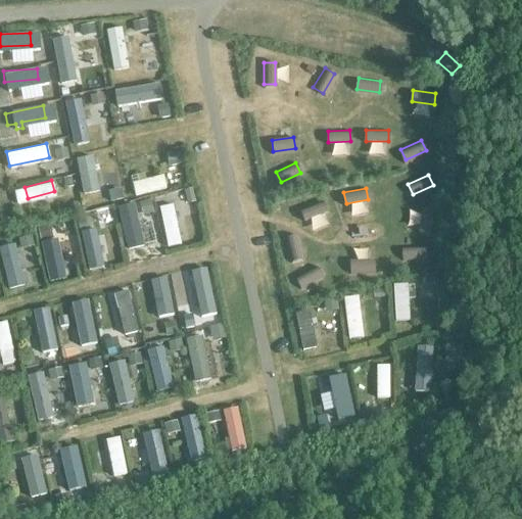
[(326,210),(322,200),(301,208),(305,219),(326,210)]
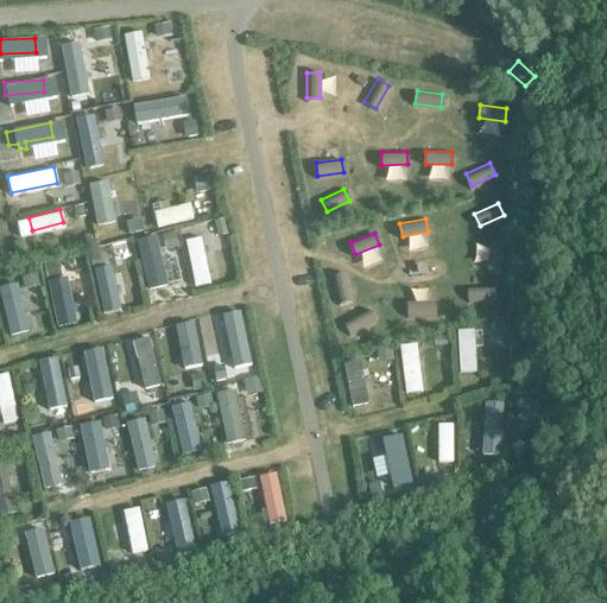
[(150,287),(168,283),(155,234),(137,239),(150,287)]
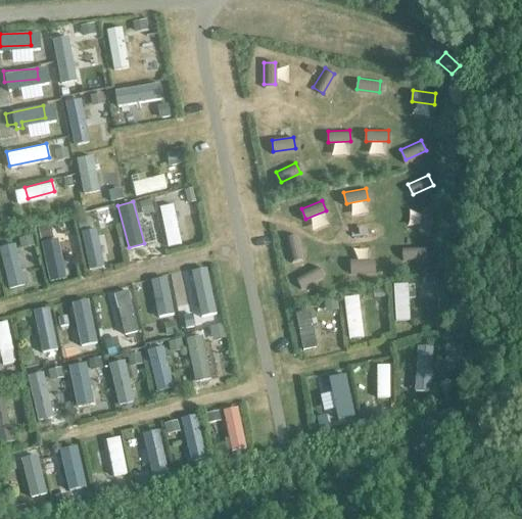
[(434,209),(423,207),(420,229),(430,231),(434,209)]
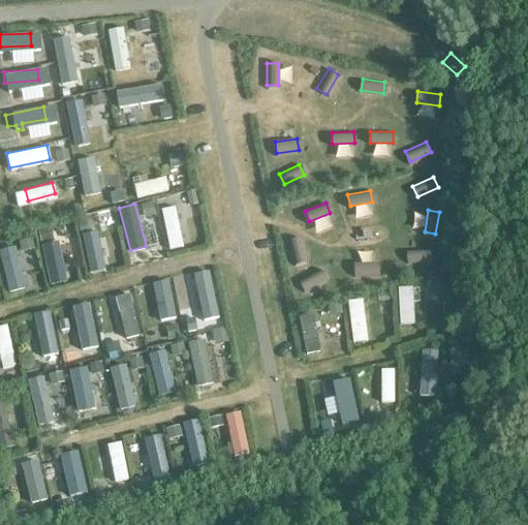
[(299,237),(287,240),(293,261),(305,258),(299,237)]
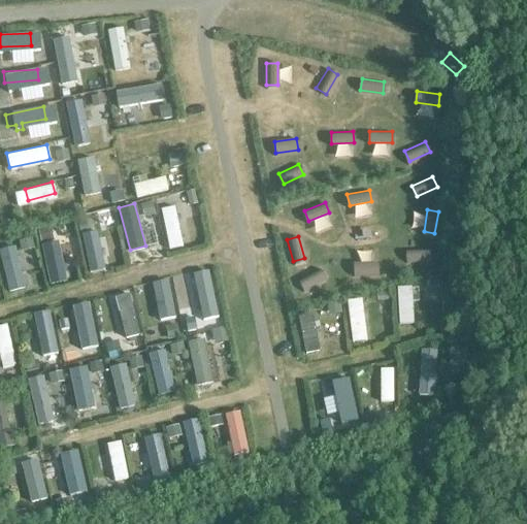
[(53,239),(41,242),(48,283),(61,280),(56,254),(61,253),(59,241),(54,242),(53,239)]
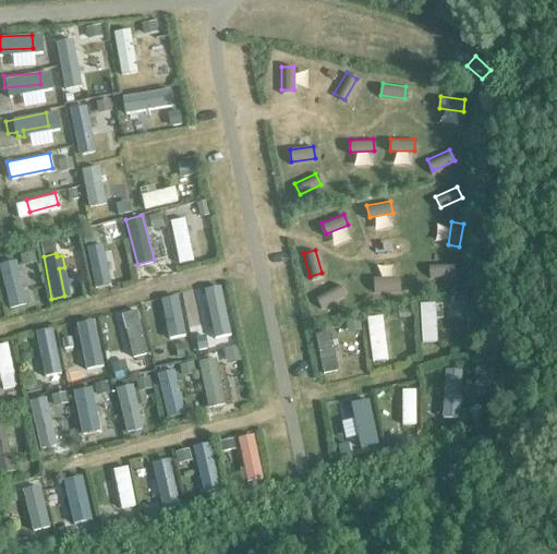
[(430,263),(430,275),(453,275),(453,263),(430,263)]
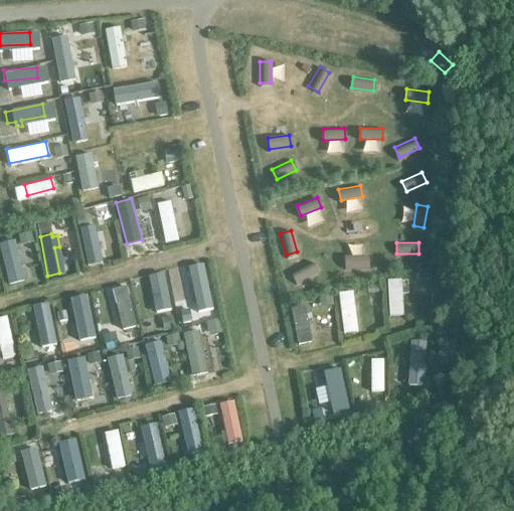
[(0,248),(8,284),(20,281),(11,245),(0,248)]
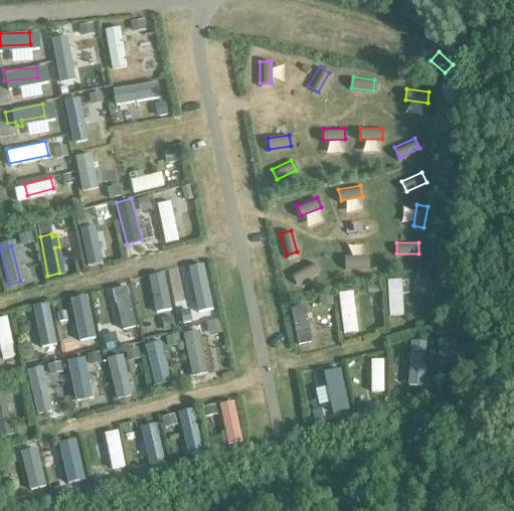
[(345,256),(345,267),(367,267),(367,256),(345,256)]
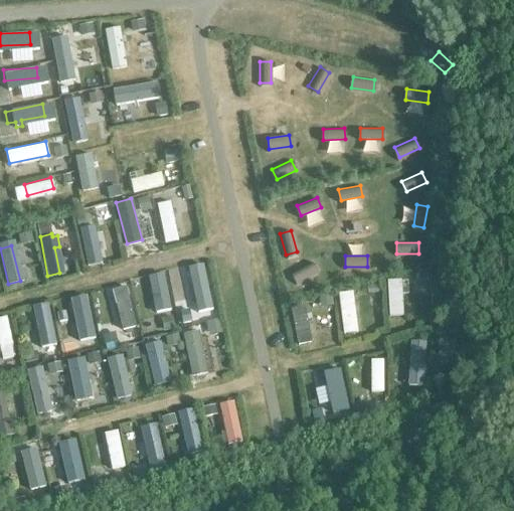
[(292,272),(297,282),(317,272),(312,262),(292,272)]
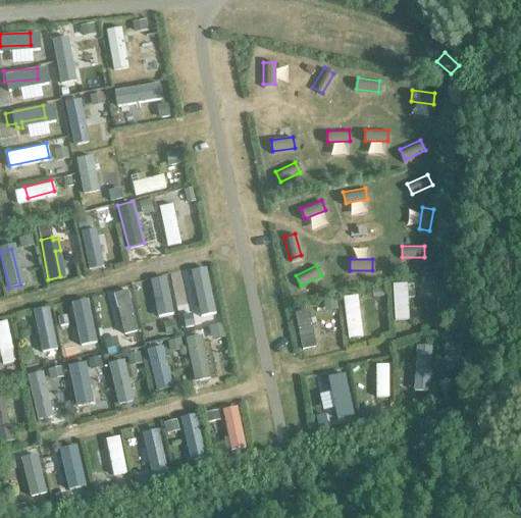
[(48,307),(35,310),(43,349),(56,346),(48,307)]
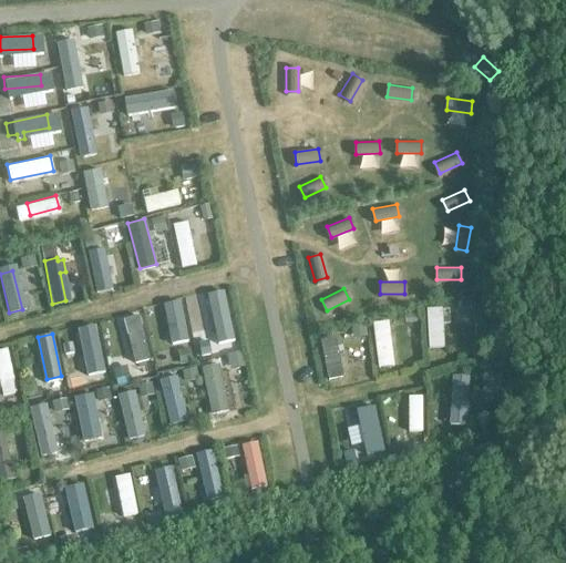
[(0,379),(3,392),(17,388),(6,346),(0,347),(0,379)]
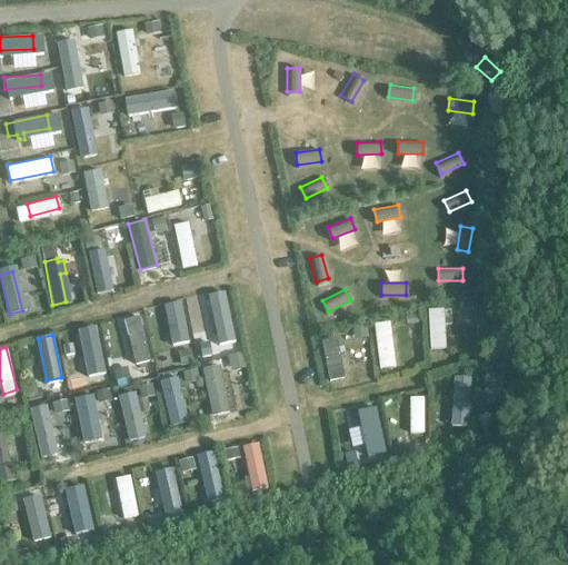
[(48,404),(30,407),(40,456),(57,453),(48,404)]
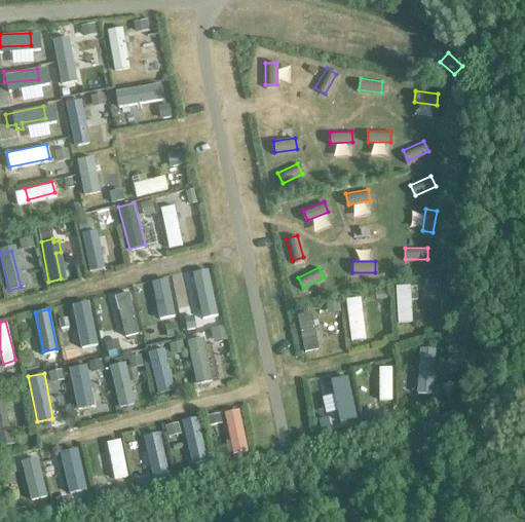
[(337,394),(329,395),(333,414),(354,410),(348,376),(334,379),(337,394)]
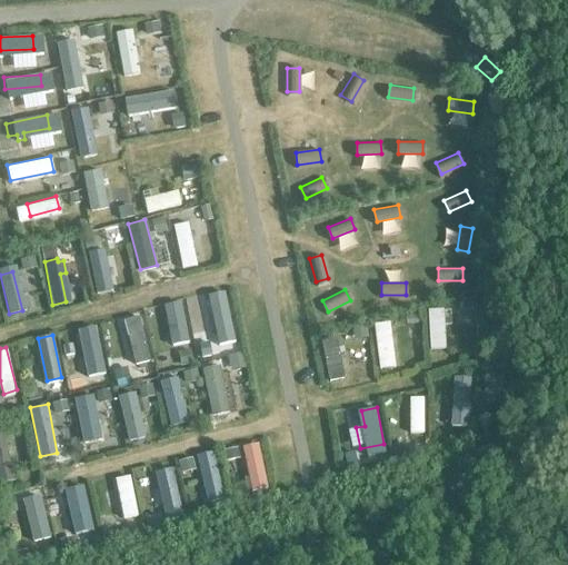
[(0,478),(1,483),(15,479),(3,426),(0,426),(0,478)]
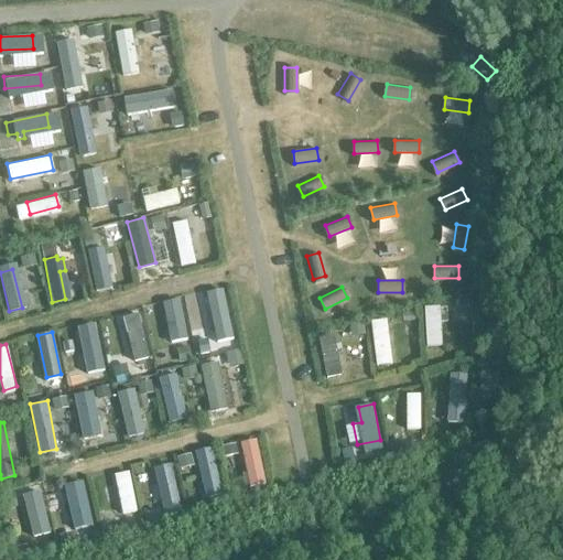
[(84,481),(69,484),(82,536),(96,532),(84,481)]
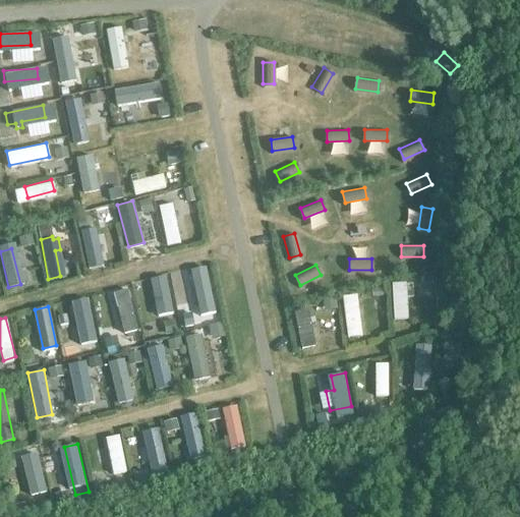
[(24,456),(35,496),(49,493),(38,452),(24,456)]
